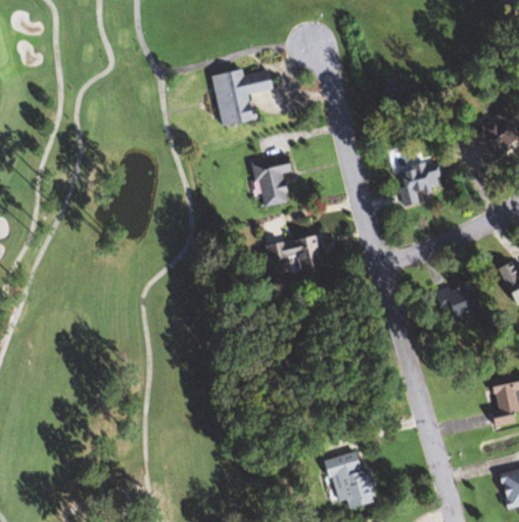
[(211,78),(221,125),(253,119),(248,92),(274,87),(270,66),(211,78)]
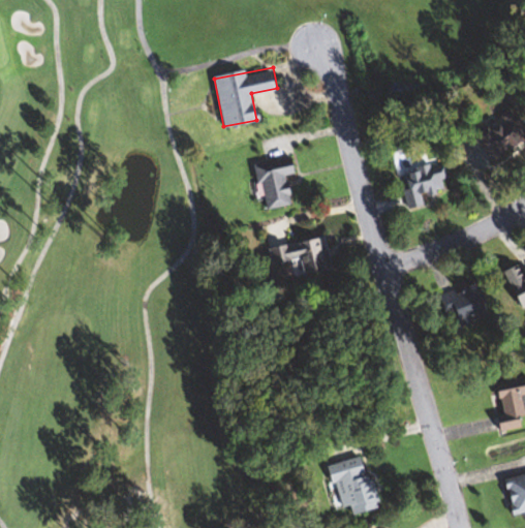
[(524,144),(524,133),(513,107),(492,117),(493,119),(470,129),(486,162),(524,144)]
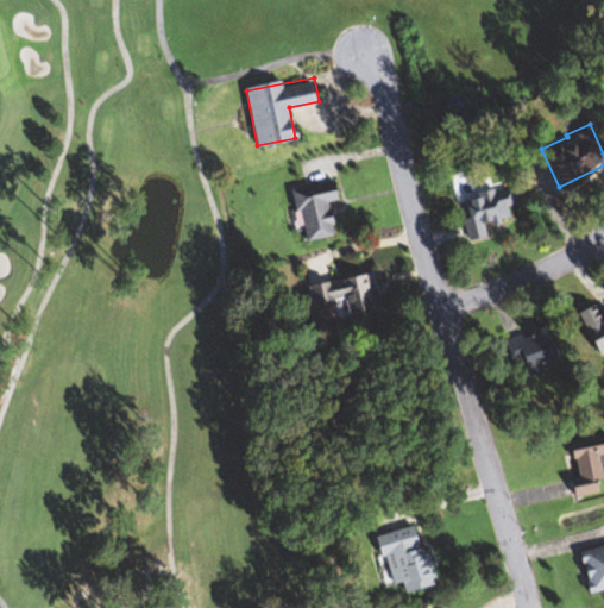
[(303,240),(337,233),(331,201),(340,199),(335,179),(293,187),(303,240)]
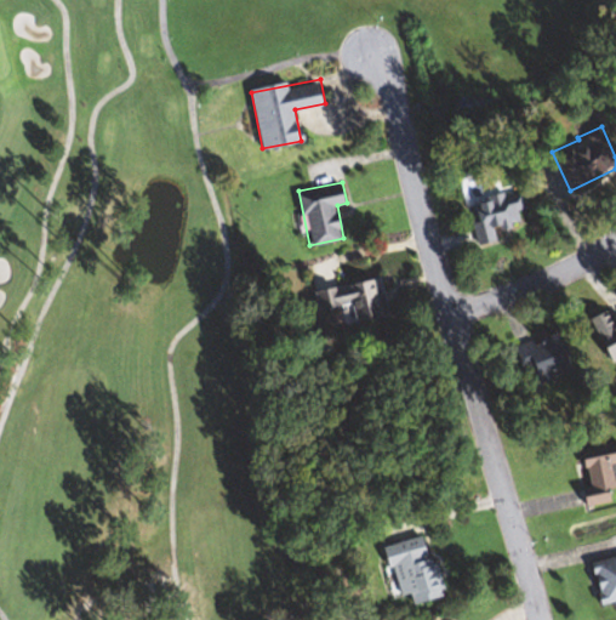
[(467,200),(474,245),(494,242),(491,227),(519,222),(517,210),(525,209),(522,192),(467,200)]
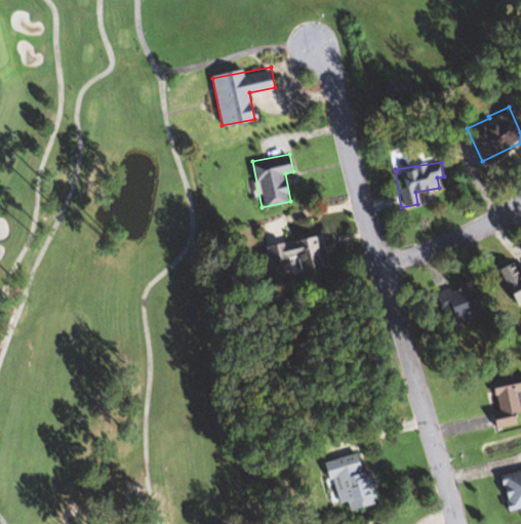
[(327,268),(322,235),(266,244),(269,263),(298,257),(301,272),(327,268)]
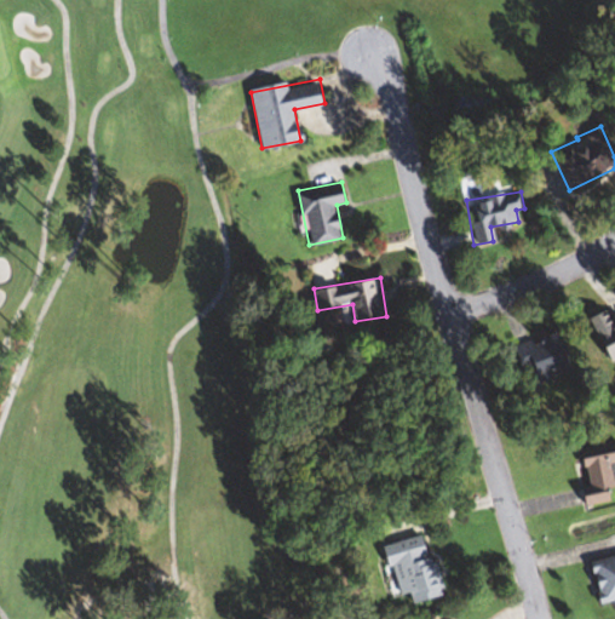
[(614,325),(608,310),(590,319),(603,347),(610,343),(614,351),(614,325)]
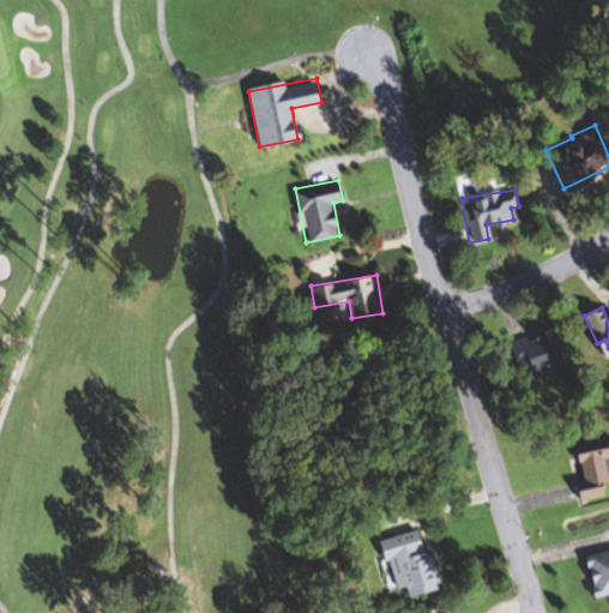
[(565,366),(552,329),(511,343),(524,380),(565,366)]
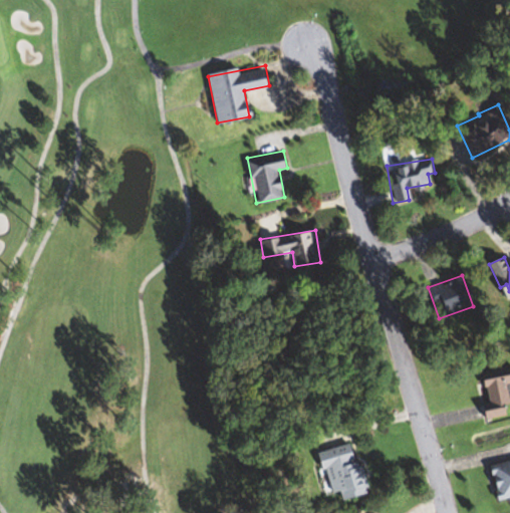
[(509,417),(509,367),(485,367),(485,401),(483,401),(483,417),(509,417)]
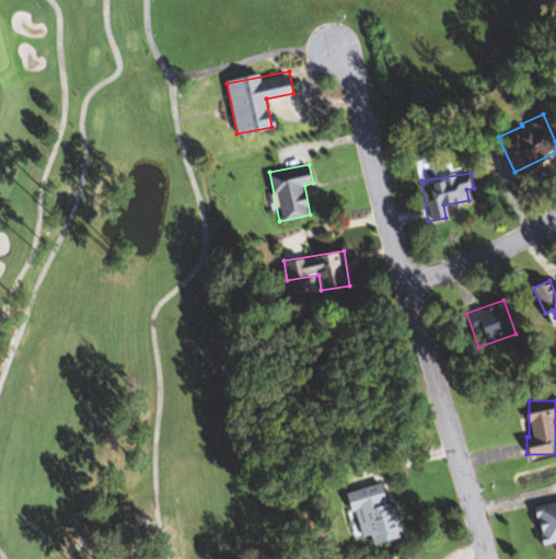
[(347,492),(361,537),(369,535),(373,546),(402,536),(384,480),(347,492)]
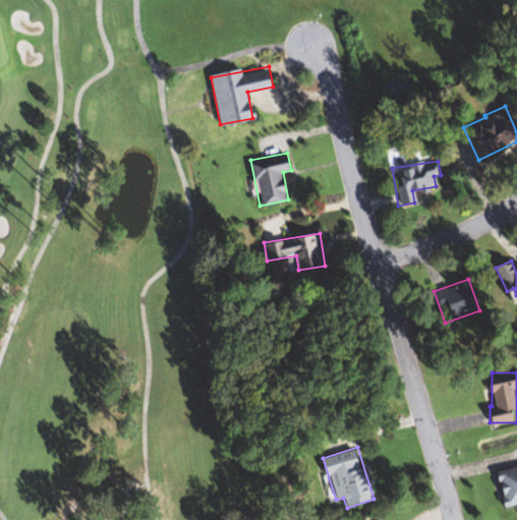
[(516,508),(516,465),(495,470),(502,507),(516,505),(516,509),(516,508)]
